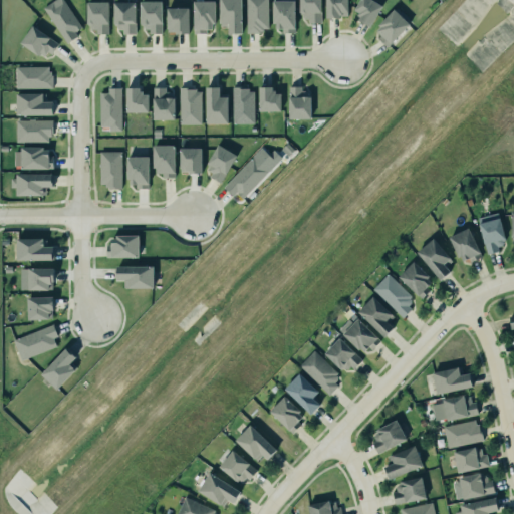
[(48,0),(62,0),(80,25),(72,30),(76,36),(66,42),(41,5),(48,0)]
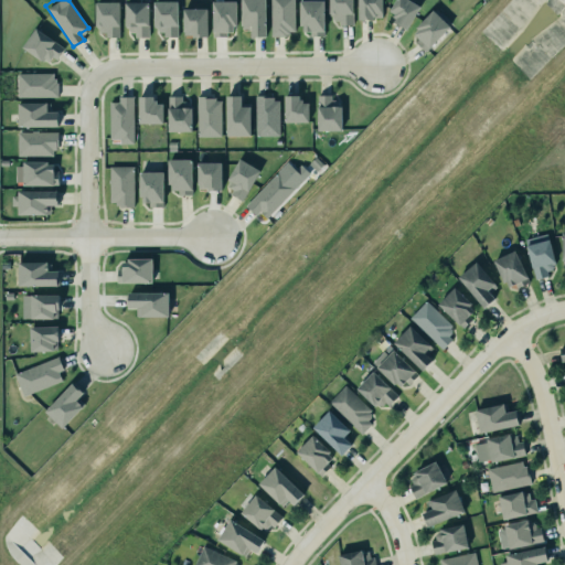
[(117,0),(118,34),(105,35),(105,32),(97,24),(96,0),(117,0)]
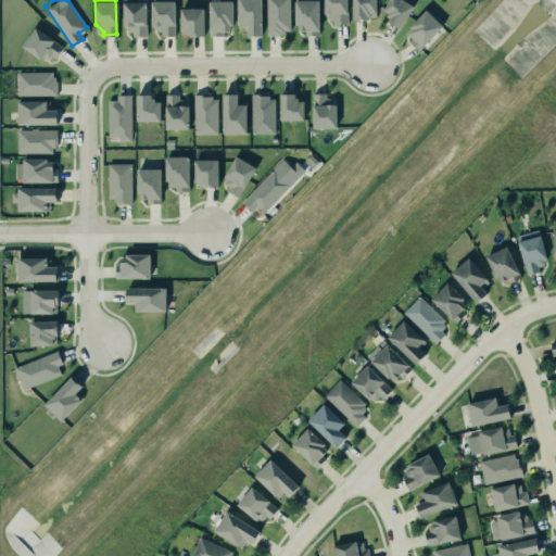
[(232,0),(210,1),(210,35),(234,34),(232,0)]
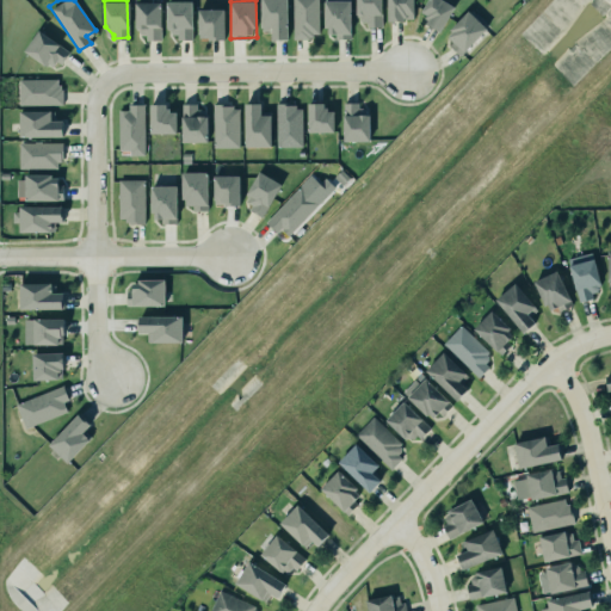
[(260,0),(285,0),(287,39),(271,39),(271,32),(266,32),(266,31),(260,31),(260,0)]
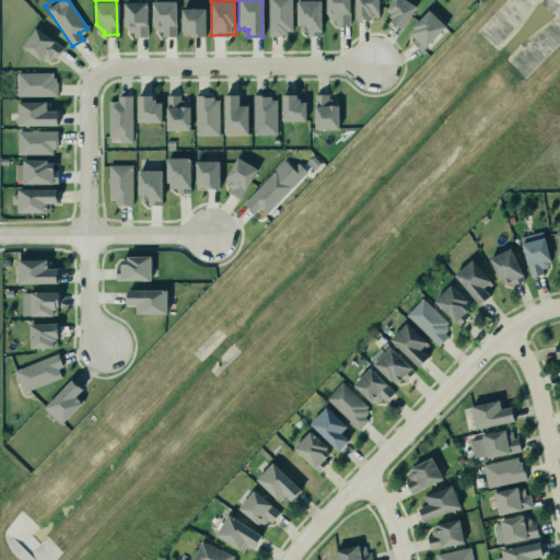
[(268,0),(269,34),(293,34),(291,0),(268,0)]
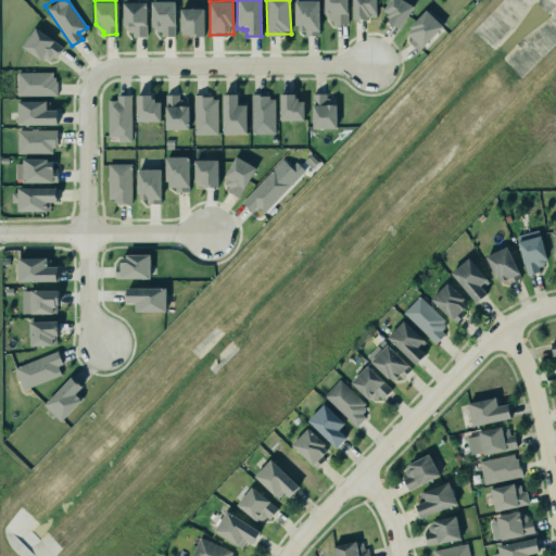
[(324,0),(346,0),(346,25),(333,25),(333,20),(328,20),(326,19),(326,15),(324,15),(324,0)]
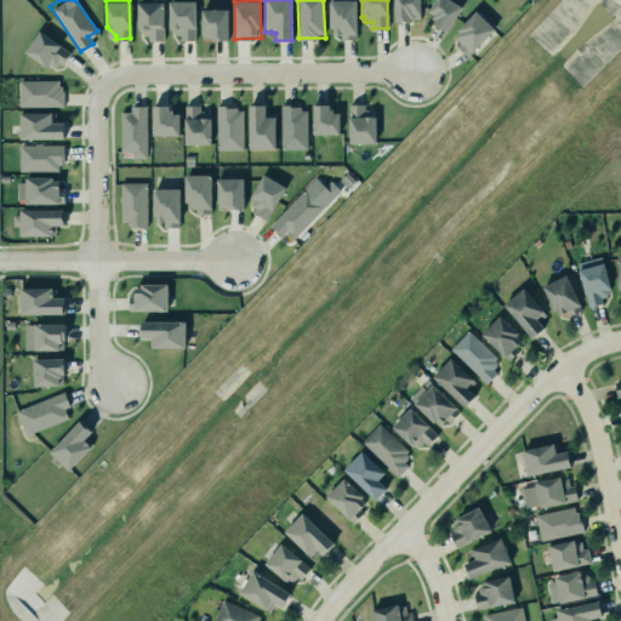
[(420,0),(420,20),(410,20),(410,22),(394,22),(393,0),(420,0)]
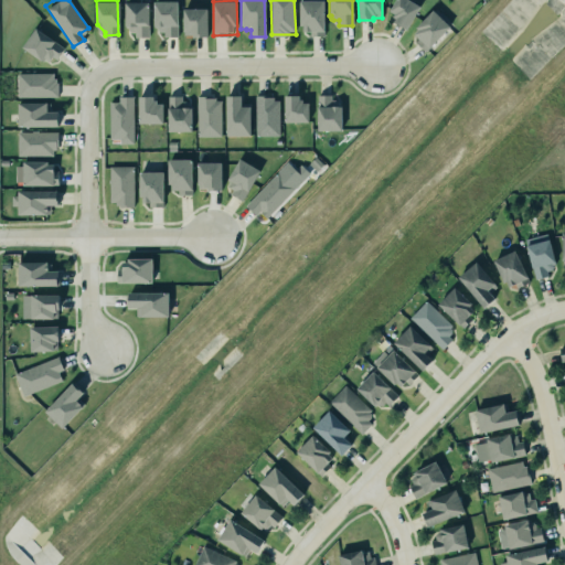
[(406,30),(419,7),(408,0),(394,0),(387,12),(393,14),(392,17),(395,19),(393,22),(406,30)]
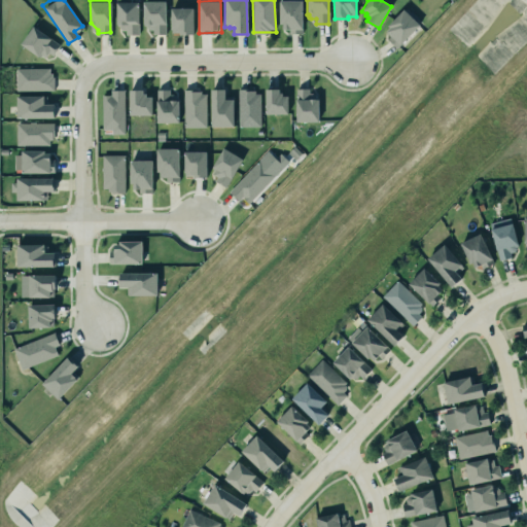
[(165,1),(166,24),(165,24),(165,34),(151,34),(151,30),(148,30),(146,27),(146,25),(142,25),(142,1),(165,1)]
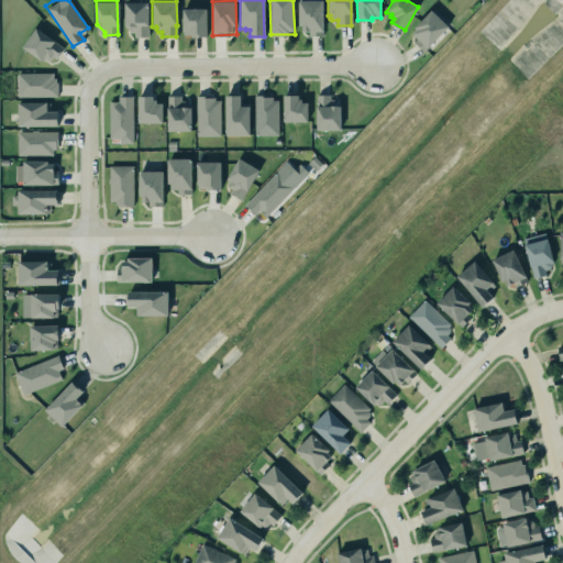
[(298,1),(322,1),(322,35),(308,36),(308,32),(301,32),(301,25),(298,25),(298,1)]
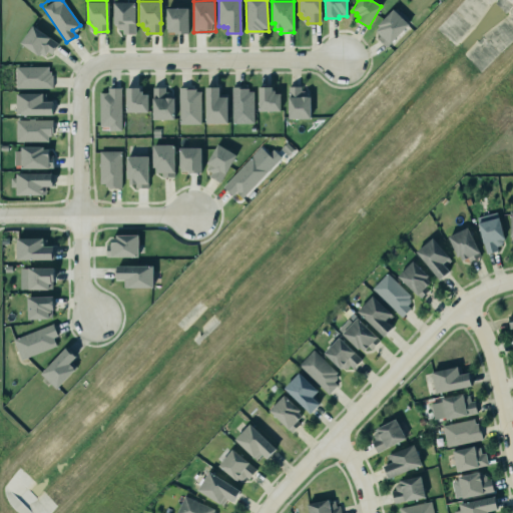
[(112,2),(133,2),(134,33),(121,33),(121,29),(117,29),(115,27),(115,24),(112,24),(112,2)]
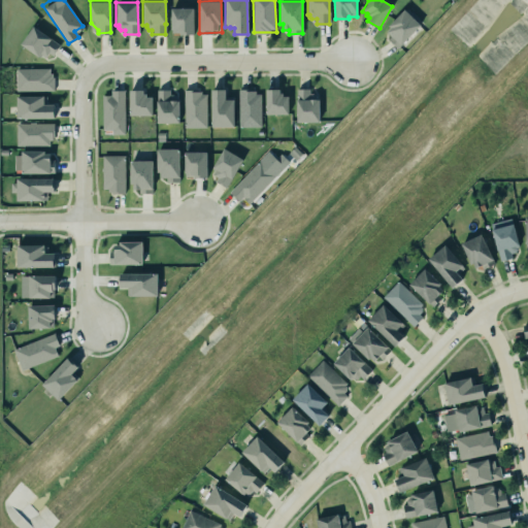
[(170,8),(193,8),(192,34),(179,34),(179,32),(170,32),(170,8)]
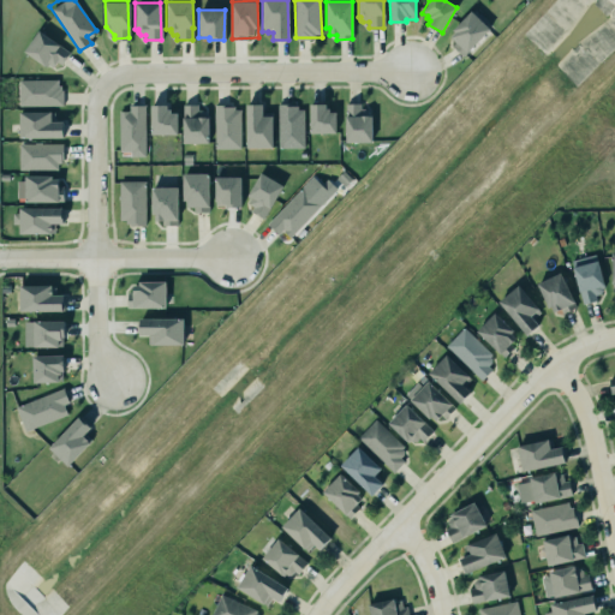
[(461,55),(452,46),(455,42),(451,37),(454,33),(452,30),(471,11),(489,29),(466,53),(466,52),(461,55)]
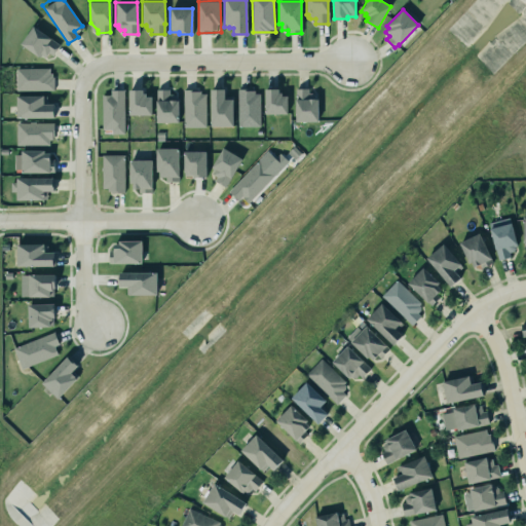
[(21,43),(47,62),(60,43),(33,26),(21,43)]
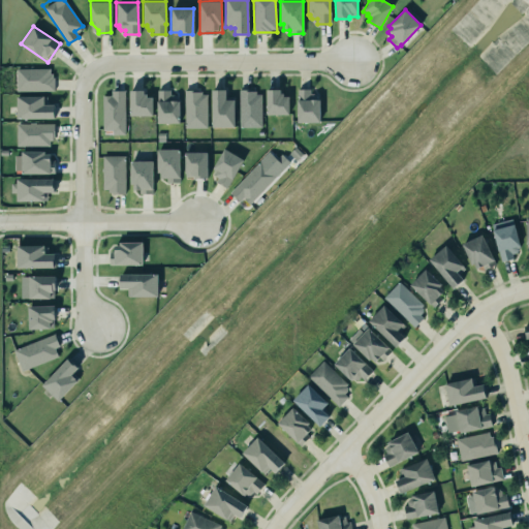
[(17,91),(53,91),(53,68),(17,69),(17,91)]
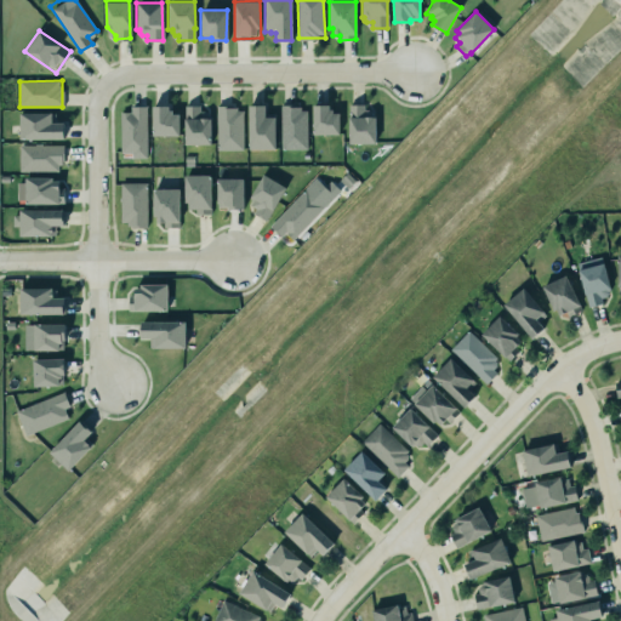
[(129,104),(144,104),(146,158),(130,158),(130,153),(119,153),(119,112),(129,112),(129,104)]
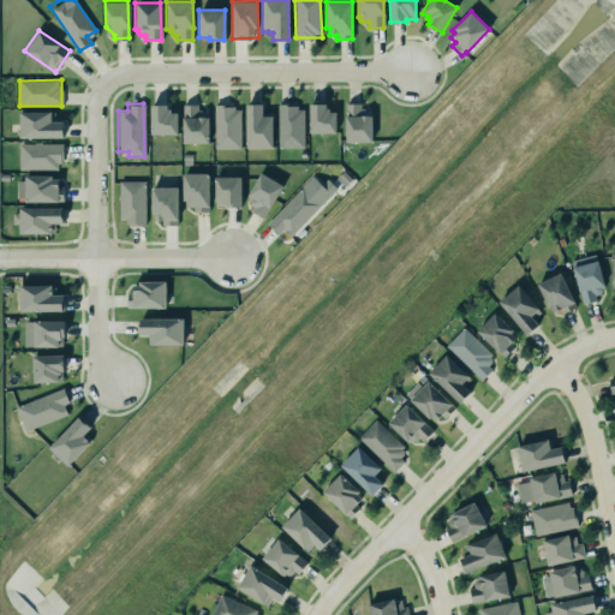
[(181,105),(196,103),(197,109),(203,109),(203,114),(207,114),(207,143),(181,143),(181,105)]
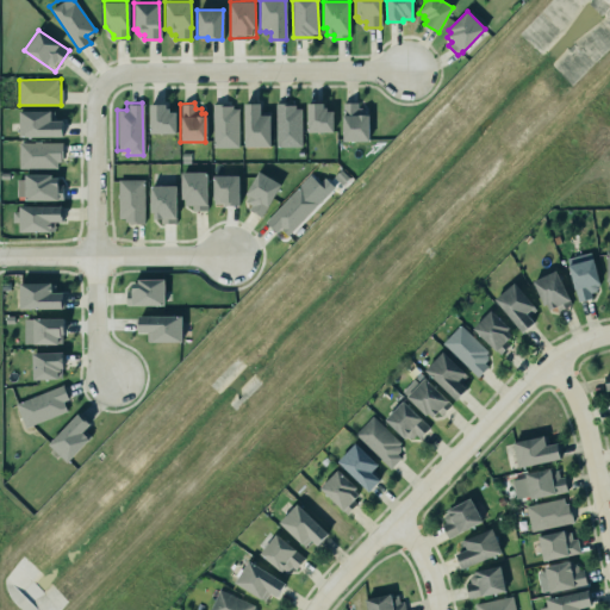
[(271,147),(271,114),(261,114),(260,103),(244,104),(244,147),(271,147)]
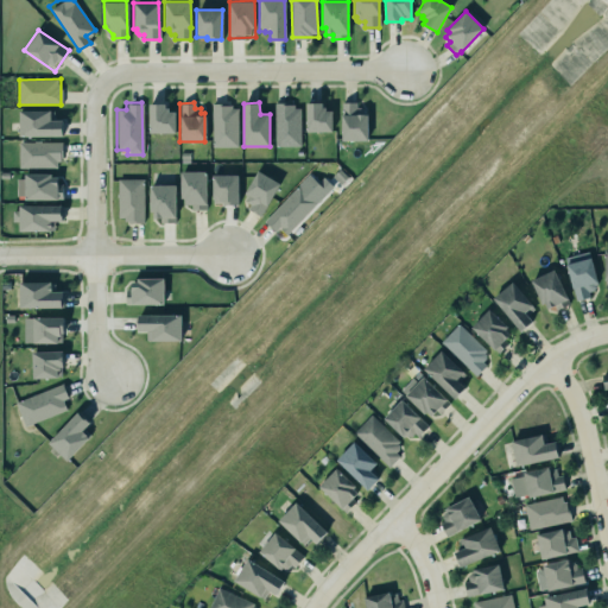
[(274,102),(283,102),(283,105),(292,105),(292,108),(299,108),(299,145),(274,146),(274,102)]
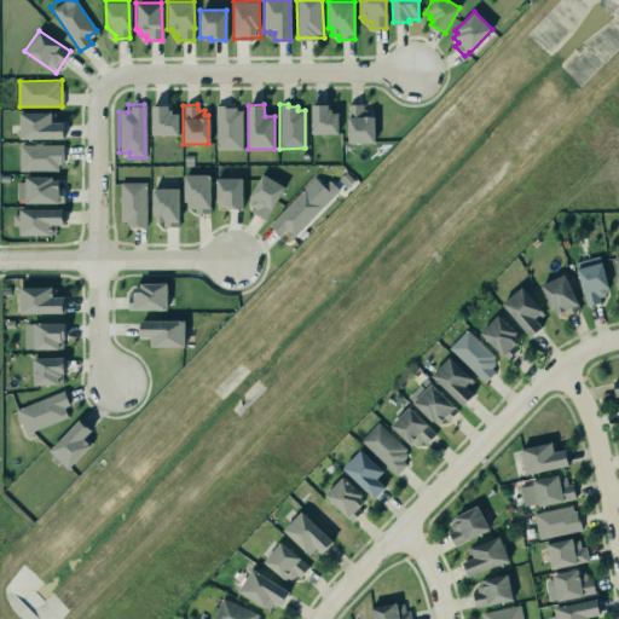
[(327,104),(311,104),(311,134),(337,134),(336,113),(330,113),(330,110),(327,109),(327,104)]
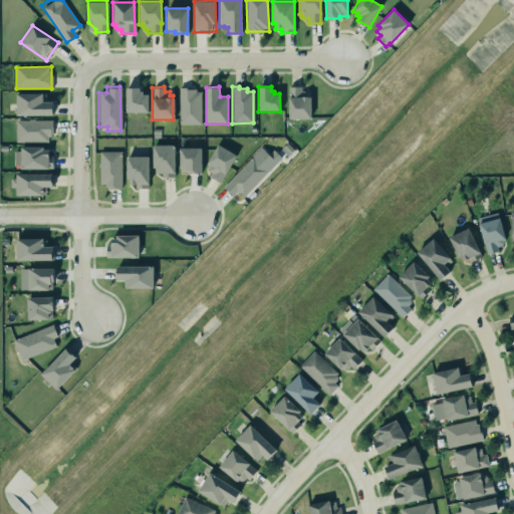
[(288,86),(300,86),(300,90),(305,90),(307,93),(307,94),(310,94),(310,118),(288,119),(288,86)]
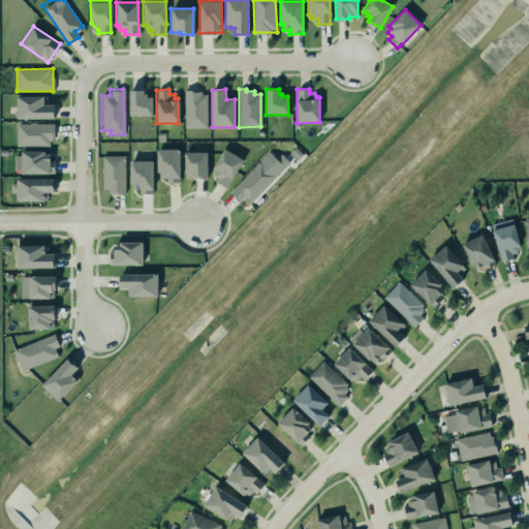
[(128,90),(143,90),(143,94),(146,94),(146,97),(151,97),(151,116),(129,116),(128,90)]
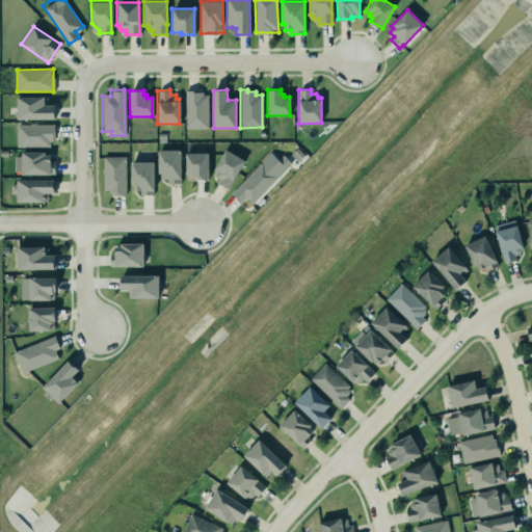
[(208,129),(209,91),(186,91),(186,128),(208,129)]
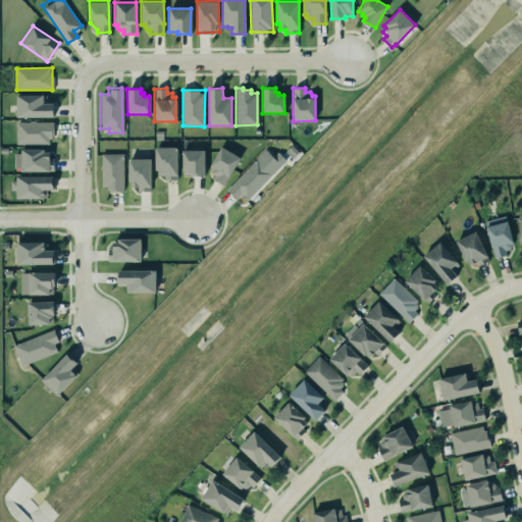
[(16,116),(54,117),(54,103),(46,103),(46,95),(17,94),(16,116)]
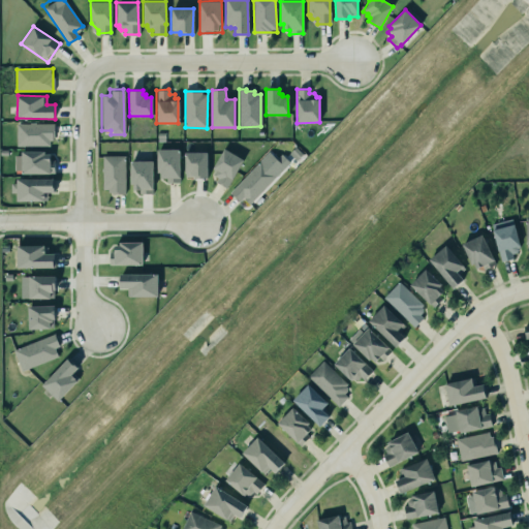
[(53,123),(17,124),(18,146),(54,145),(53,123)]
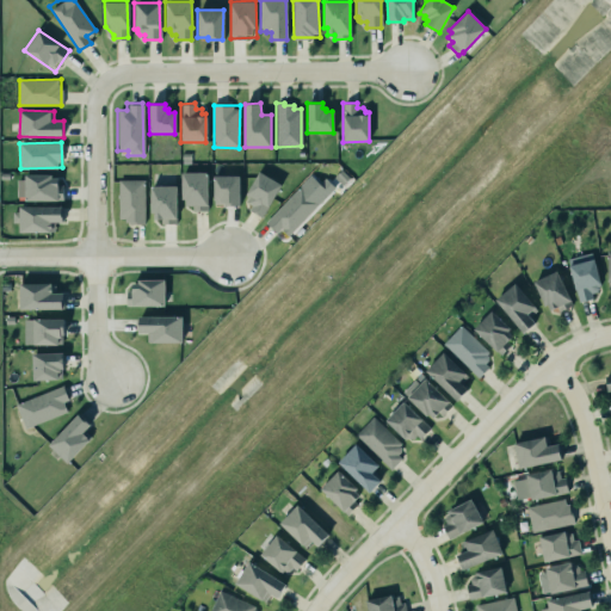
[(234,168),(238,201),(215,203),(211,171),(234,168)]
